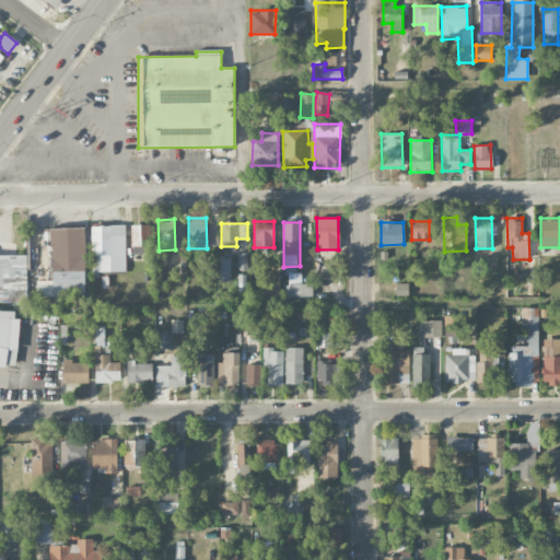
[(92,271),(126,271),(125,224),(91,225),(92,271)]
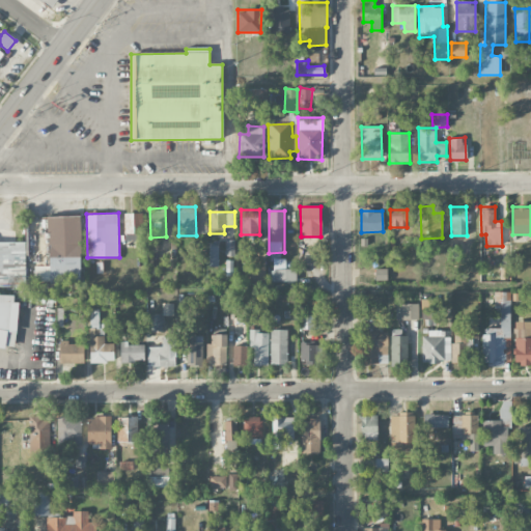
[(124,213),(124,241),(143,240),(143,213),(124,213)]
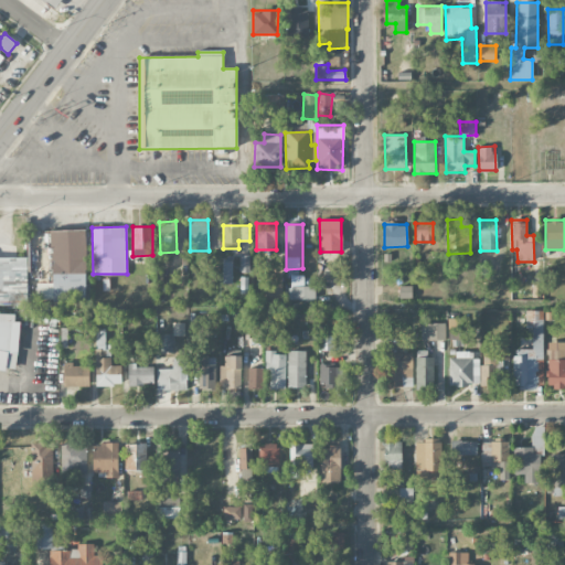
[(87,300),(85,230),(51,231),(53,301),(87,300)]
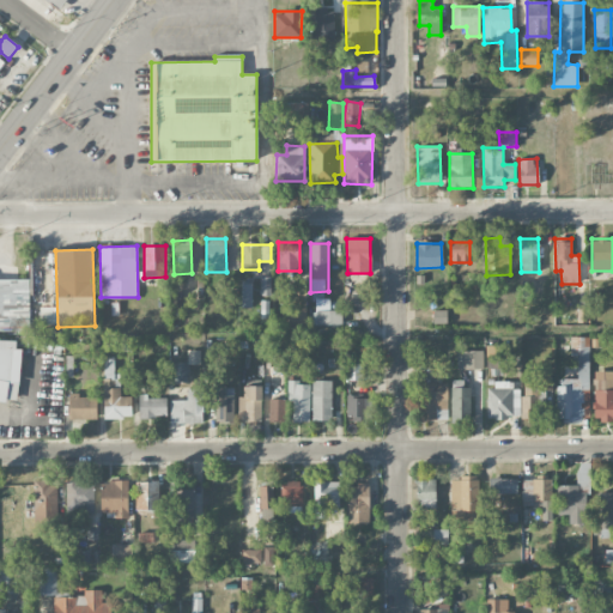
[(271,277),(261,277),(261,295),(271,295),(271,277)]
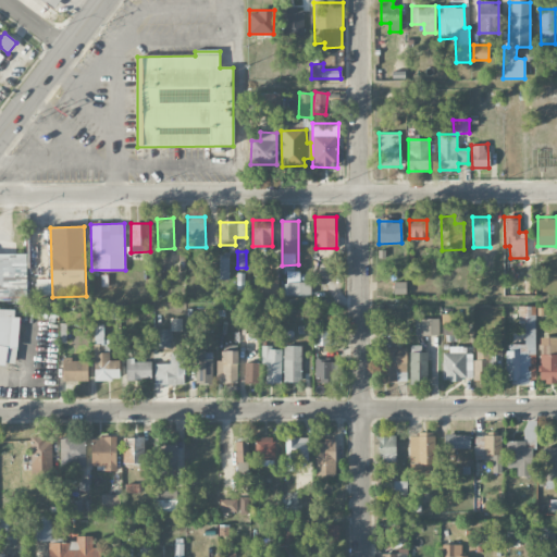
[(0,254),(0,299),(27,300),(27,254),(0,254)]
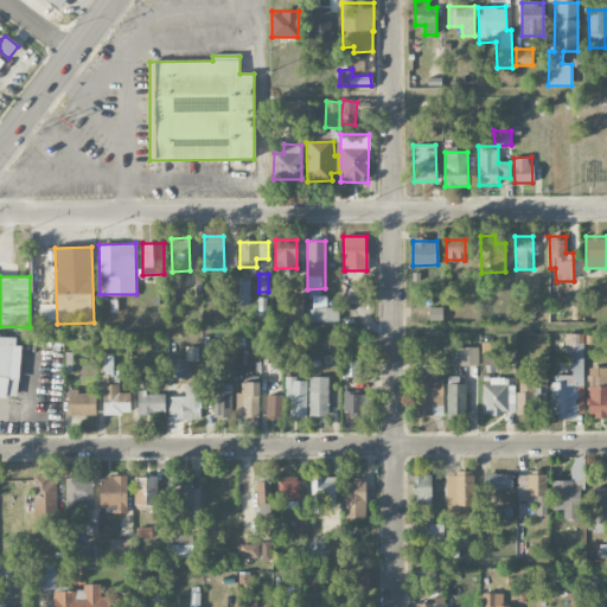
[(240,305),(250,304),(249,276),(238,276),(240,305)]
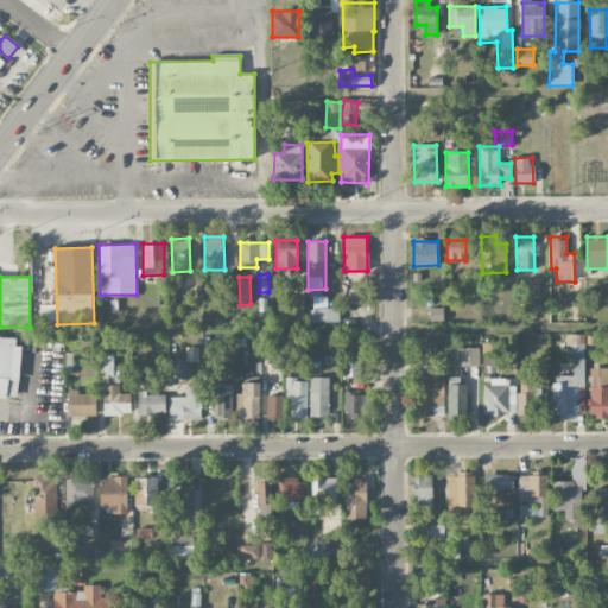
[(286,322),(304,322),(304,296),(292,296),(292,306),(286,306),(286,322)]
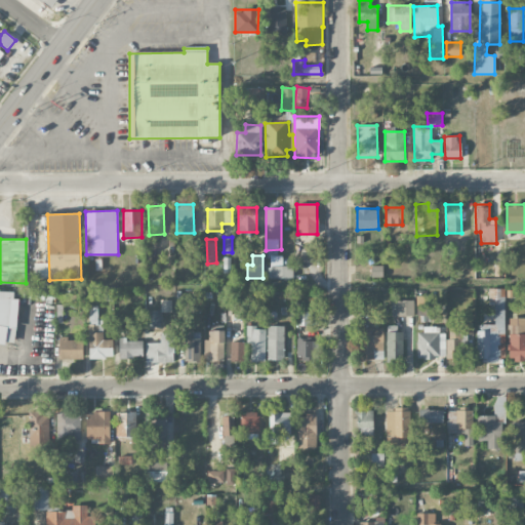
[(271,278),(293,278),(292,266),(283,266),(282,255),(271,255),(271,278)]
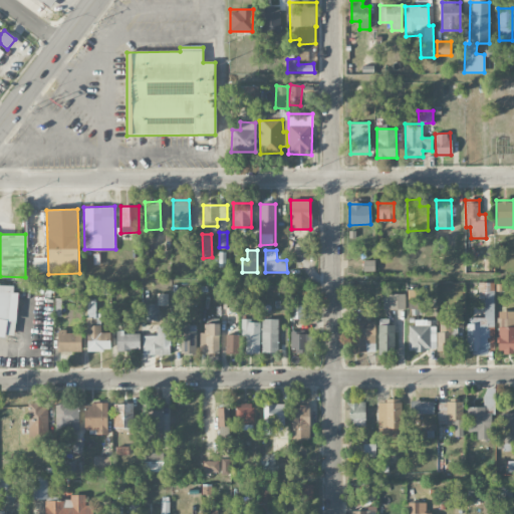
[(47,257),(33,257),(33,272),(47,271),(47,257)]
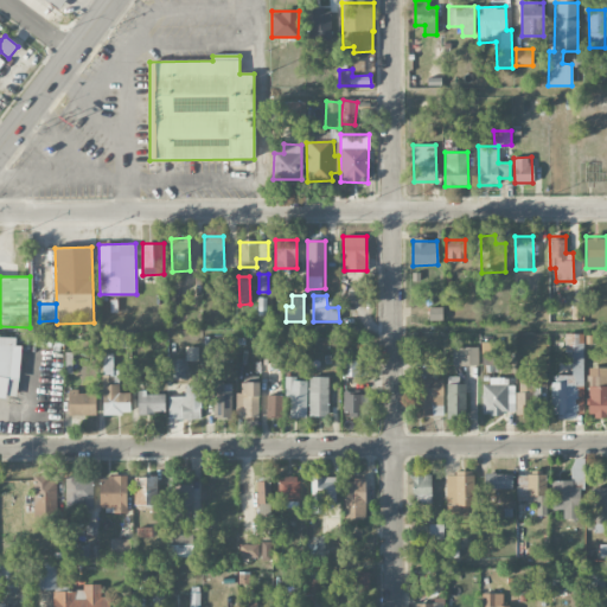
[(585,333),(567,333),(566,351),(572,351),(572,375),(553,375),(551,417),(575,417),(576,411),(583,411),(585,333)]
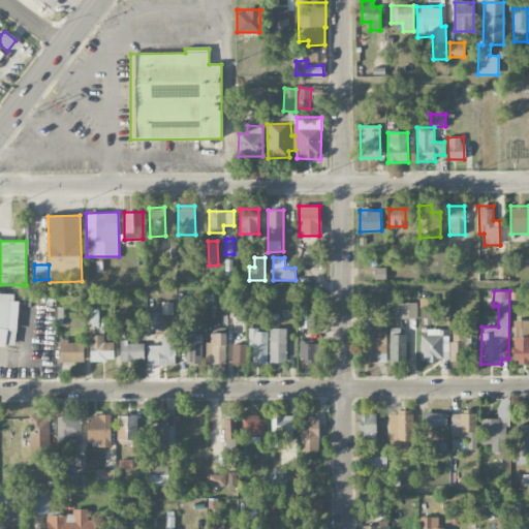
[(0,345),(16,346),(18,301),(16,301),(17,294),(0,292),(0,345)]
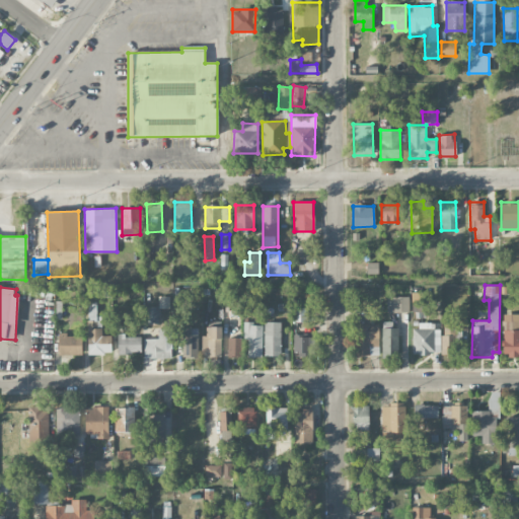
[(412,312),(417,313),(417,314),(422,314),(423,293),(412,292),(412,312)]
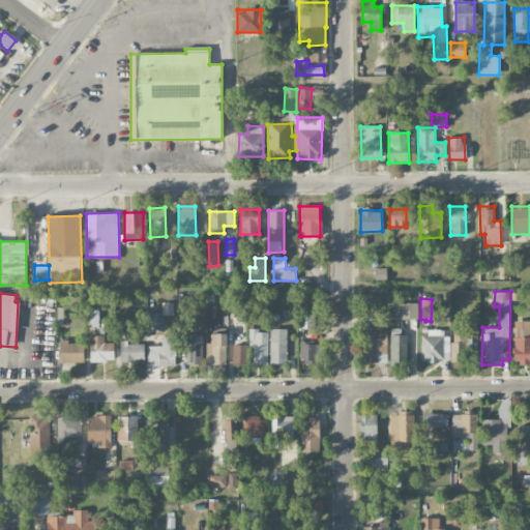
[(173,315),(173,302),(163,302),(163,315),(173,315)]
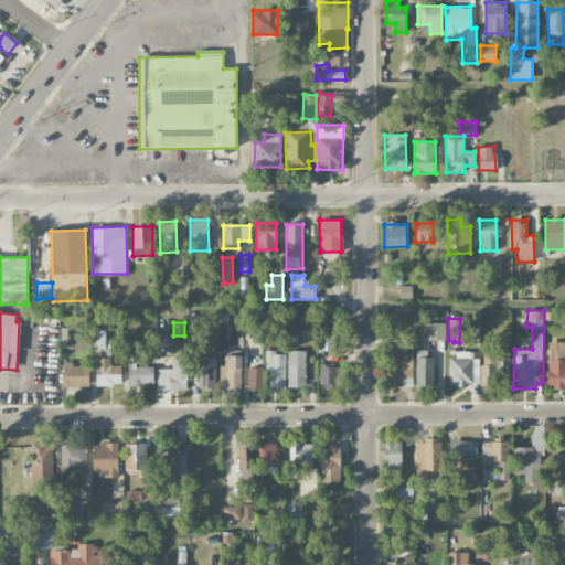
[(445,322),(420,323),(420,340),(446,340),(445,322)]
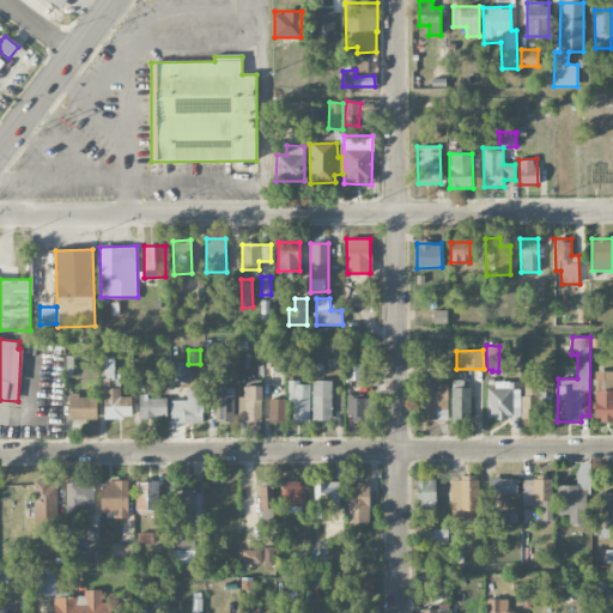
[(363,363),(346,363),(347,381),(363,380),(363,363)]
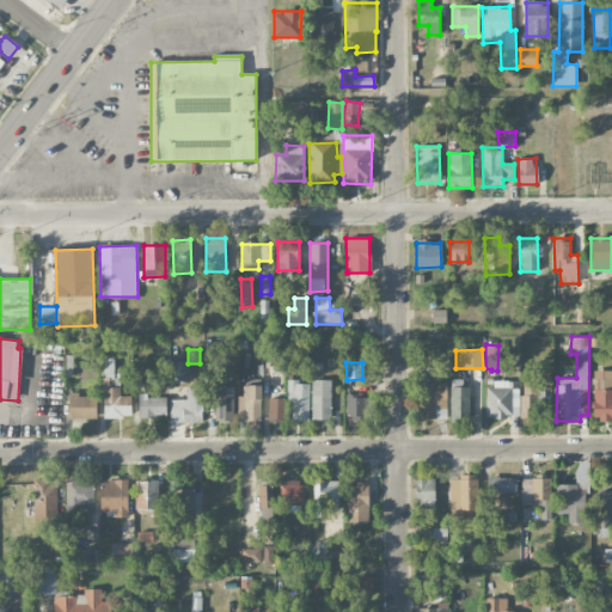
[(104,417),(132,417),(132,396),(121,396),(121,386),(115,386),(114,366),(104,367),(104,417)]
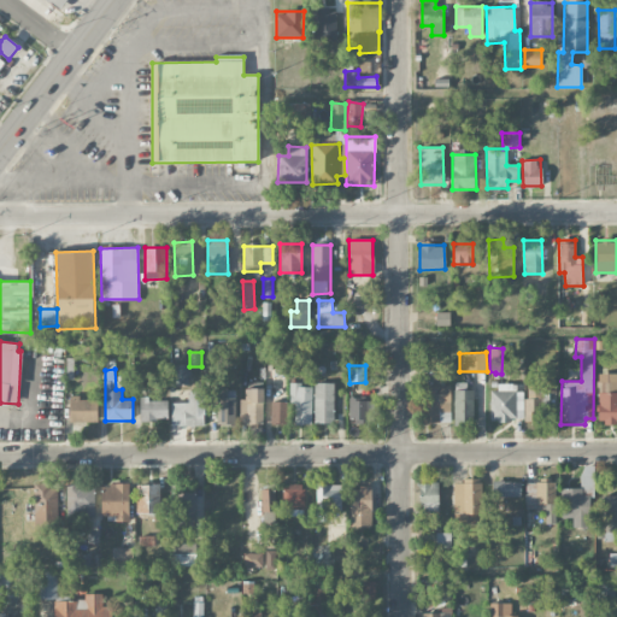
[(188,385),(188,369),(172,369),(172,385),(188,385)]
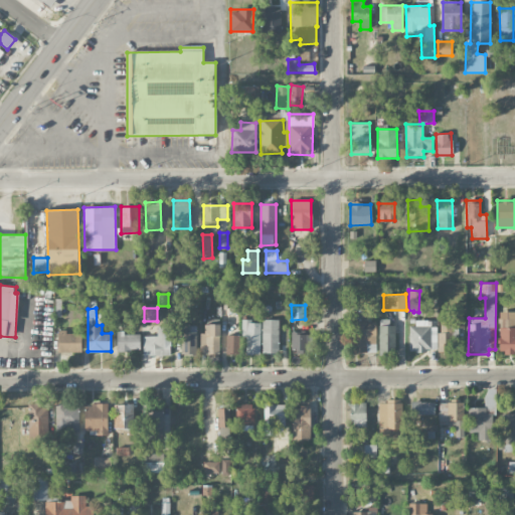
[(440,319),(439,352),(449,352),(450,331),(464,331),(465,317),(453,316),(453,320),(440,319)]
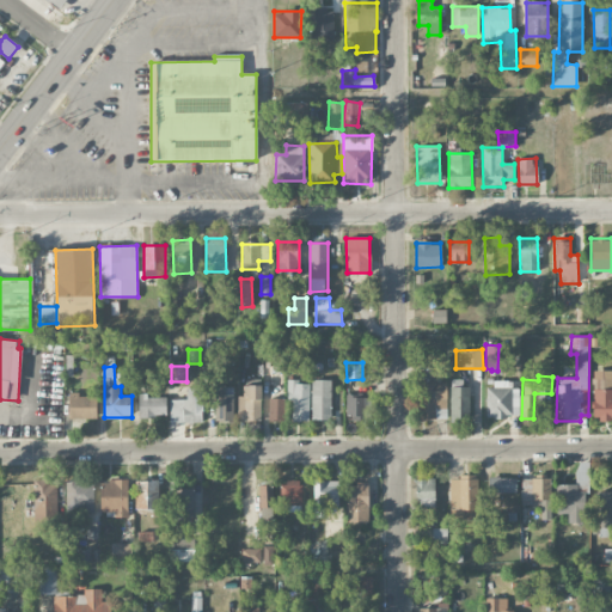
[(611,378),(593,378),(593,420),(611,420),(611,389),(611,378)]
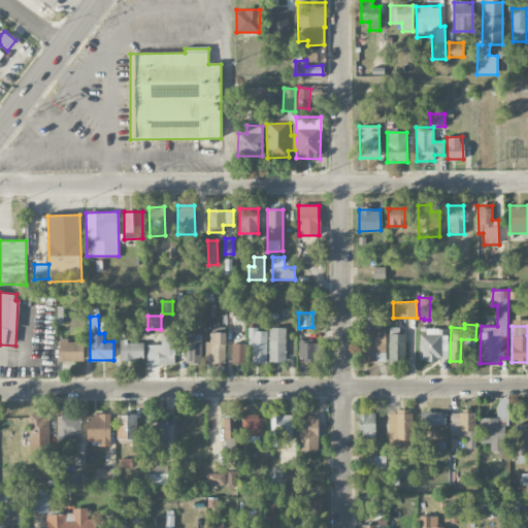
[(286,327),(269,327),(269,362),(286,362),(286,327)]
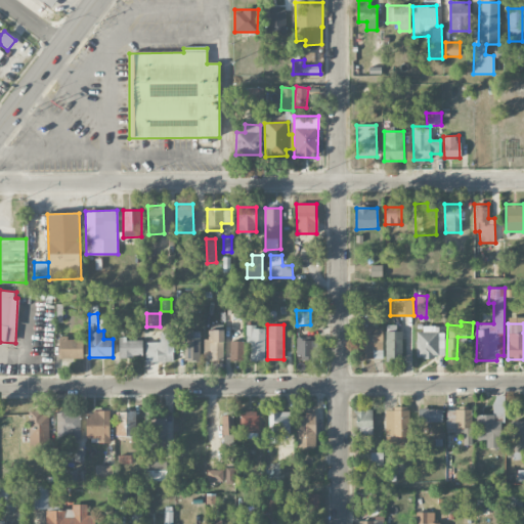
[(246,343),(251,343),(251,360),(265,360),(265,326),(247,326),(246,343)]
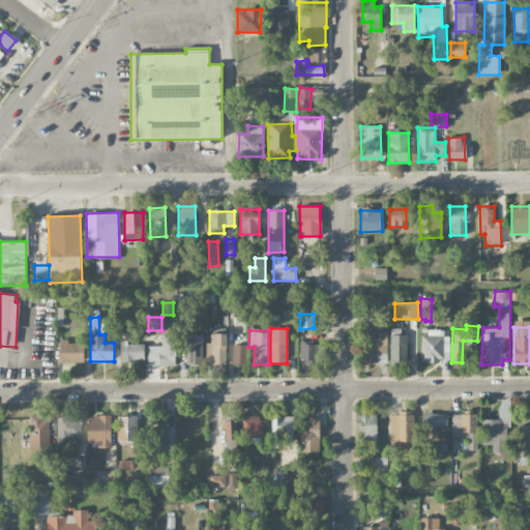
[(387,362),(387,331),(360,331),(361,362),(387,362)]
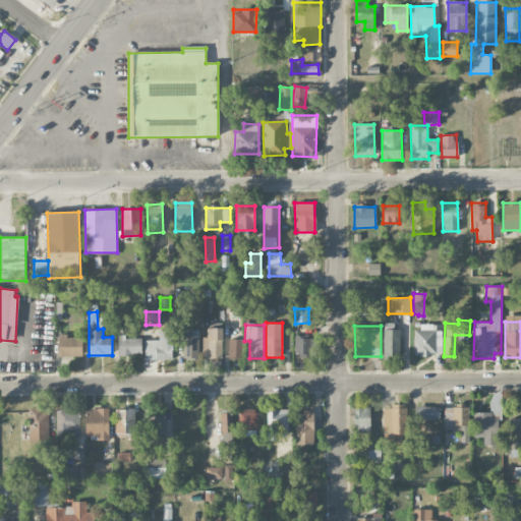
[(414,355),(441,355),(441,326),(414,326),(414,355)]
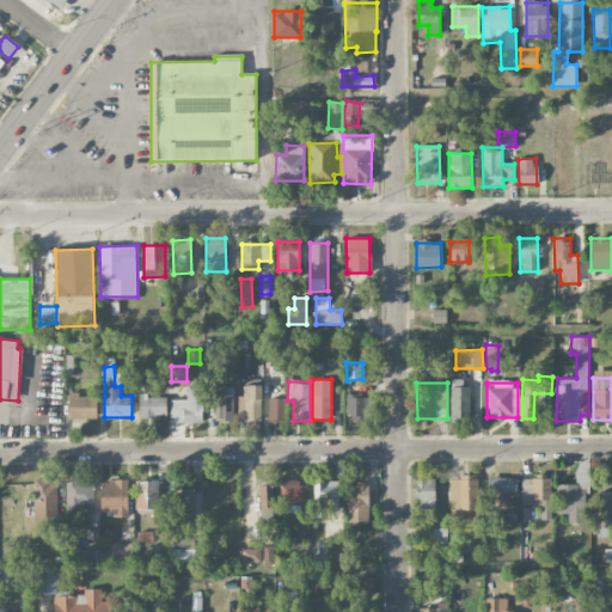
[(215,421),(233,421),(233,386),(215,385),(215,421)]
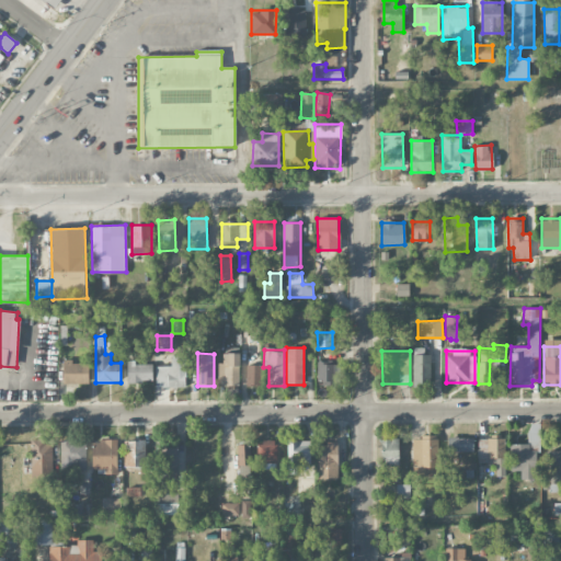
[(240,353),(222,353),(222,363),(219,363),(218,386),(239,386),(240,353)]
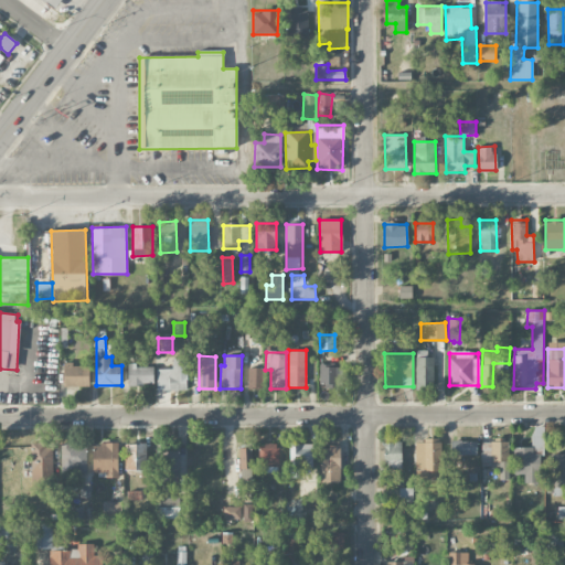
[(433,356),(416,356),(416,386),(434,386),(433,356)]
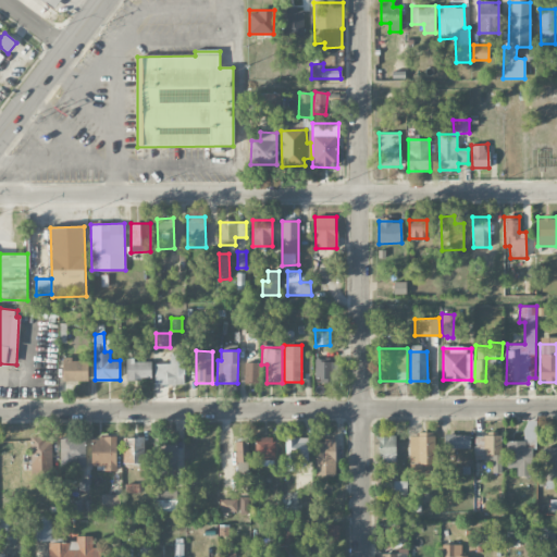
[(153,363),(155,384),(185,384),(184,353),(170,354),(171,363),(153,363)]
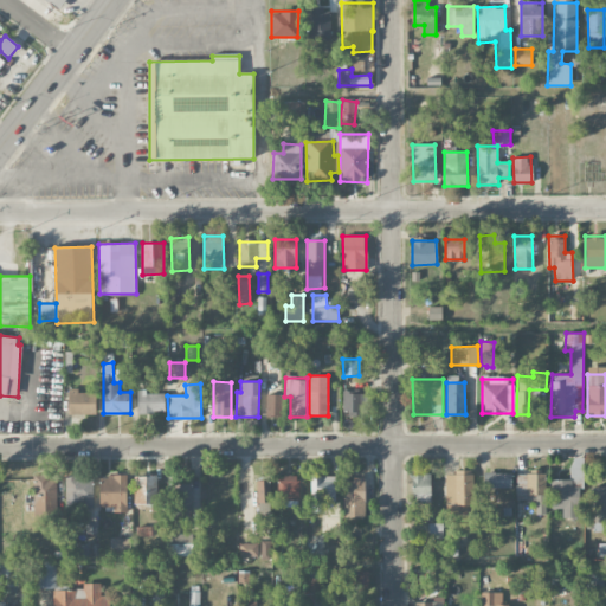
[(69,414),(96,414),(96,391),(68,391),(69,414)]
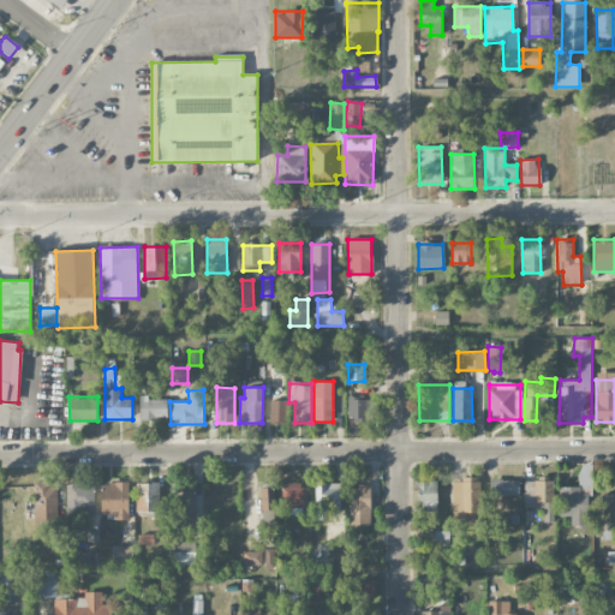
[(374,398),(348,396),(348,422),(372,422),(374,398)]
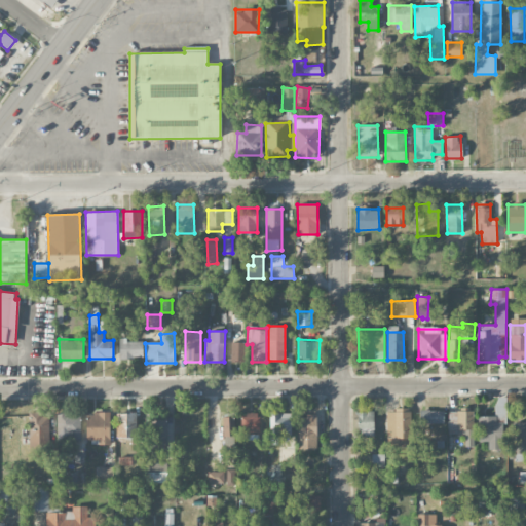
[(119,359),(143,358),(143,340),(119,341),(119,359)]
